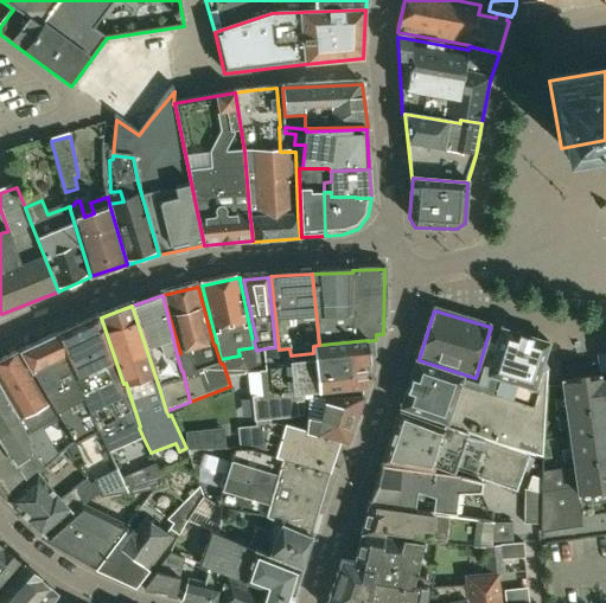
[(139,428),(125,397),(99,319),(56,339),(72,374),(100,434),(109,455),(110,454),(145,441),(139,428)]
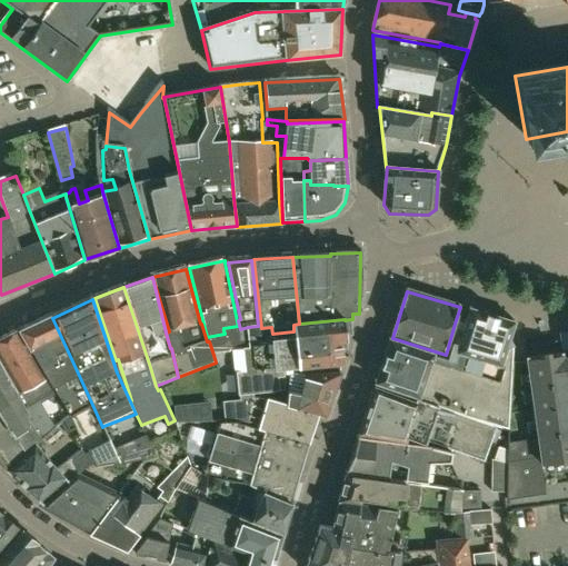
[(510,432),(514,347),(508,346),(515,324),(471,310),(466,327),(455,324),(446,355),(392,338),(391,340),(376,385),(377,385),(430,403),(429,405),(497,427),(510,432)]
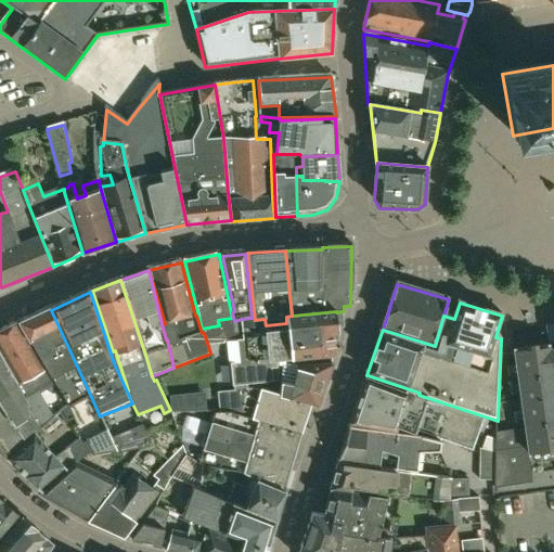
[(100,416),(91,397),(66,343),(51,310),(20,324),(59,393),(62,399),(75,421),(76,420),(94,457),(117,452),(101,415),(100,416)]
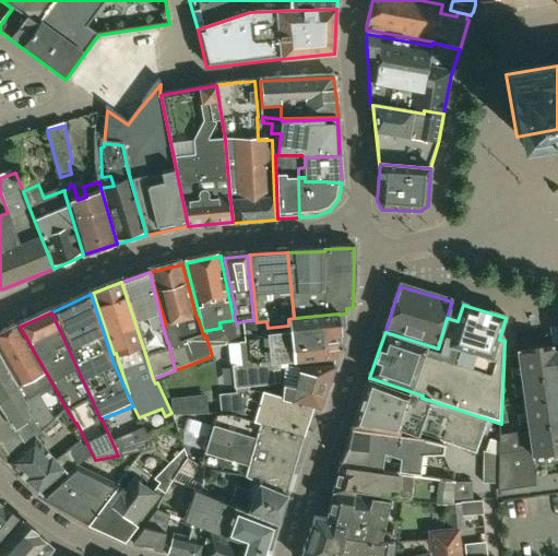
[(336,357),(334,336),(341,335),(340,332),(342,332),(346,328),(345,314),(339,315),(339,314),(294,318),(288,319),(288,326),(268,328),(266,321),(257,322),(244,323),(244,321),(236,323),(220,324),(221,328),(222,331),(205,333),(205,335),(210,349),(232,347),(234,368),(233,368),(236,395),(220,397),(221,415),(232,415),(244,418),(250,389),(279,386),(280,370),(279,371),(279,364),(316,359),(317,368),(335,367),(335,357),(336,357)]
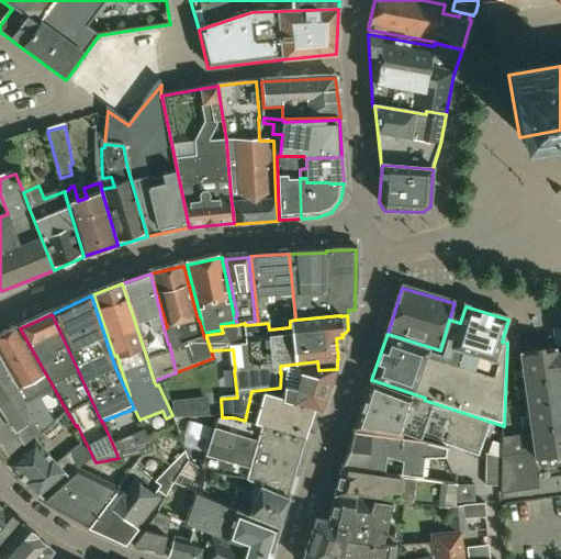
[(76,426),(63,404),(60,405),(19,330),(18,327),(0,336),(0,360),(27,406),(29,420),(43,436),(60,421),(67,432),(76,426)]
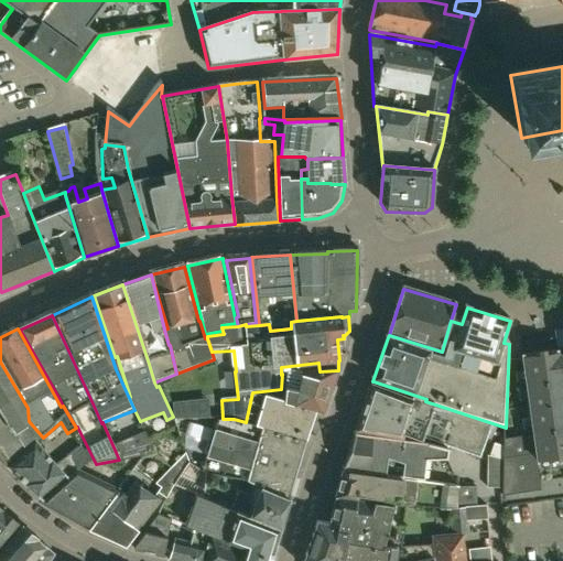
[(556,353),(521,357),(533,438),(505,441),(504,462),(502,491),(502,498),(541,493),(537,462),(562,457),(562,356),(558,357),(556,353)]
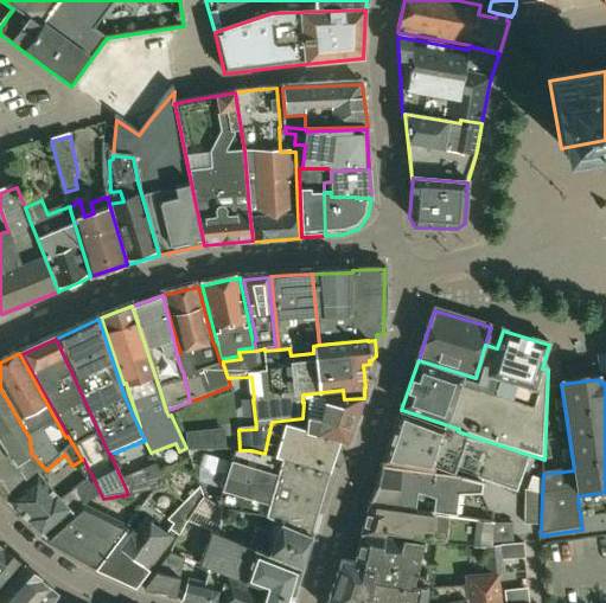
[(30,438),(0,389),(0,493),(8,504),(29,485),(26,482),(39,473),(42,474),(46,470),(31,453),(30,438)]
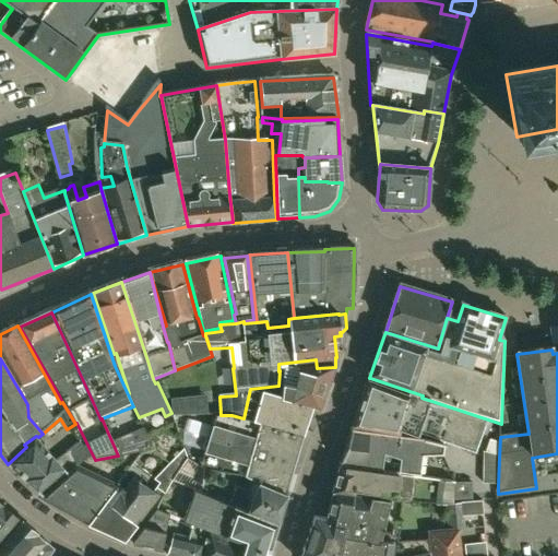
[(313,409),(320,410),(335,367),(317,368),(299,370),(294,369),(283,369),(280,387),(283,387),(281,399),(313,409)]
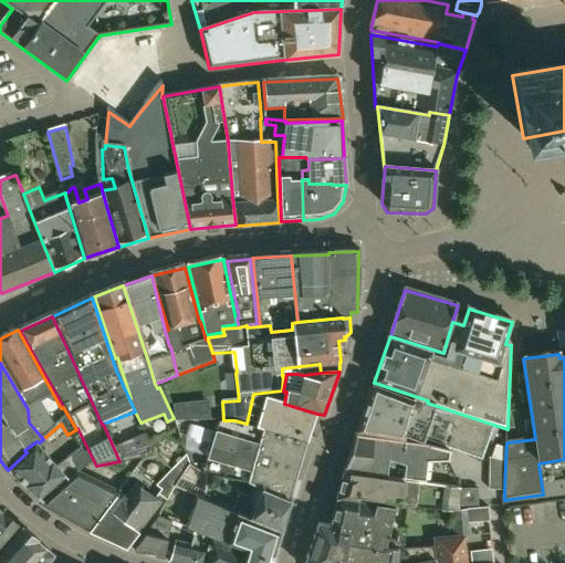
[(483,461),(494,425),(427,403),(428,400),(375,383),(374,387),(373,387),(357,434),(359,434),(358,438),(426,448),(448,452),(448,449),(483,461)]
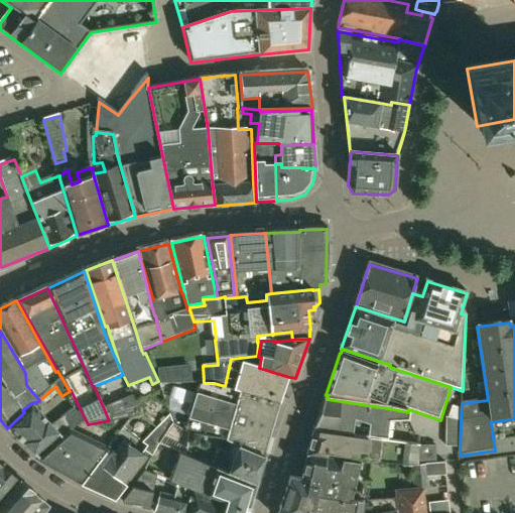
[(280,404),(289,377),(259,368),(240,363),(233,389),(280,404)]
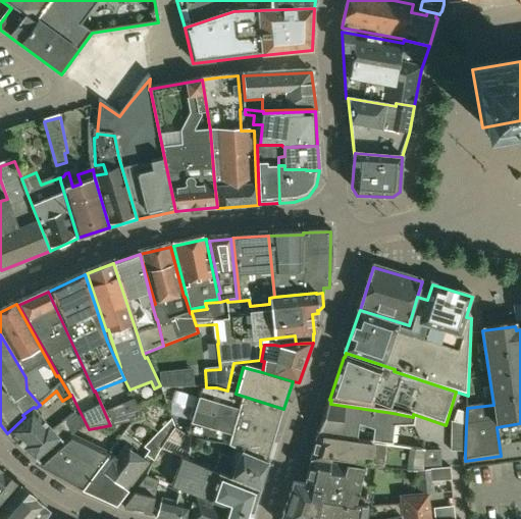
[(267,461),(283,409),(236,394),(227,391),(216,387),(206,387),(203,387),(199,401),(174,393),(171,405),(173,417),(192,423),(188,436),(193,438),(226,444),(267,461)]
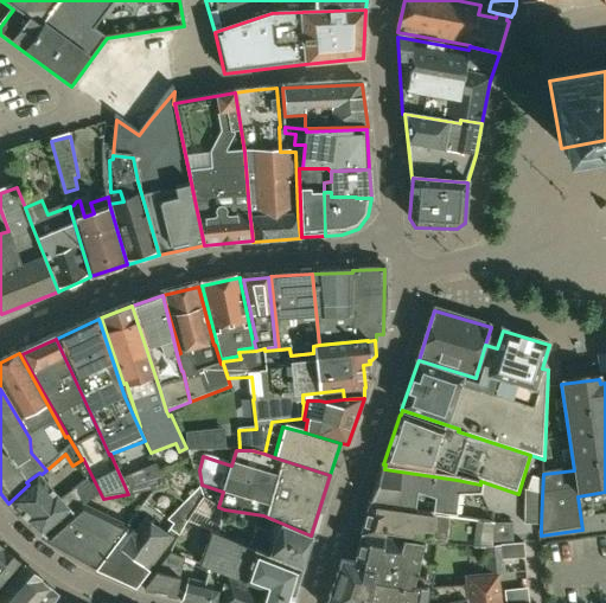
[(166,491),(157,467),(144,473),(152,493),(166,491)]
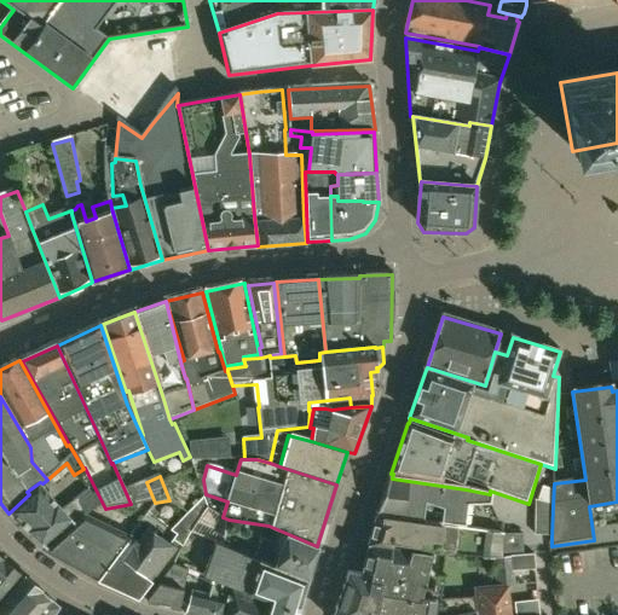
[(466,489),(392,479),(390,477),(376,517),(460,529),(463,504),(489,503),(490,494),(466,489)]
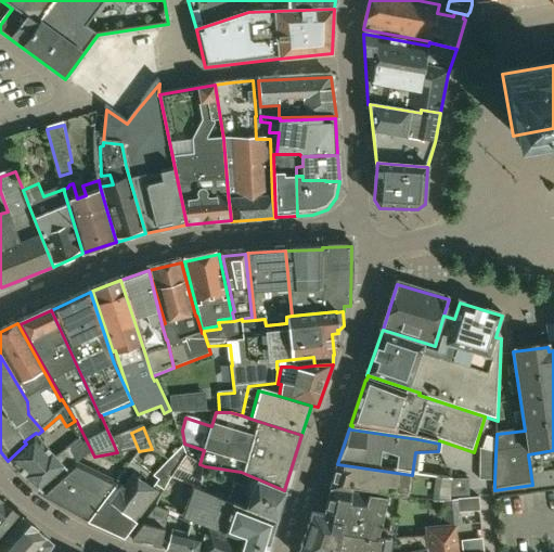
[(41,492),(75,464),(89,454),(80,440),(55,459),(35,436),(26,444),(8,461),(41,492)]
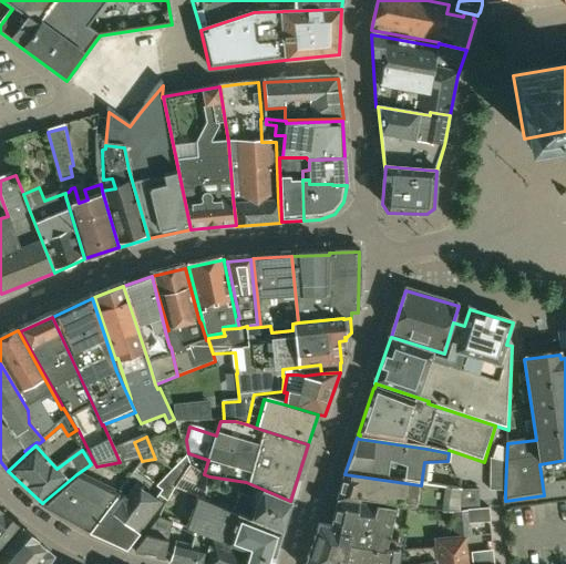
[(175,489),(191,465),(187,458),(157,489),(162,492),(160,498),(168,503),(175,489)]
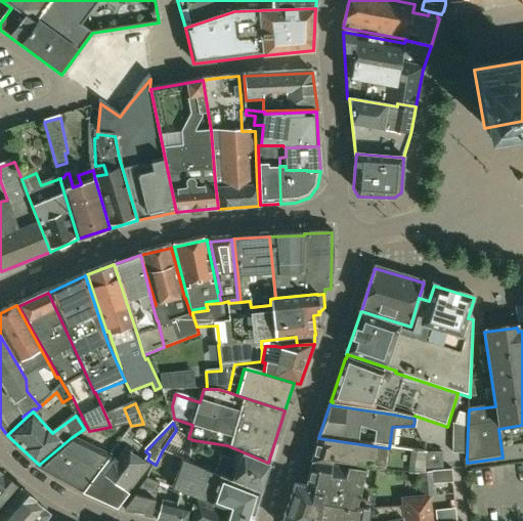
[(467,456),(468,429),(453,425),(452,454),(467,456)]
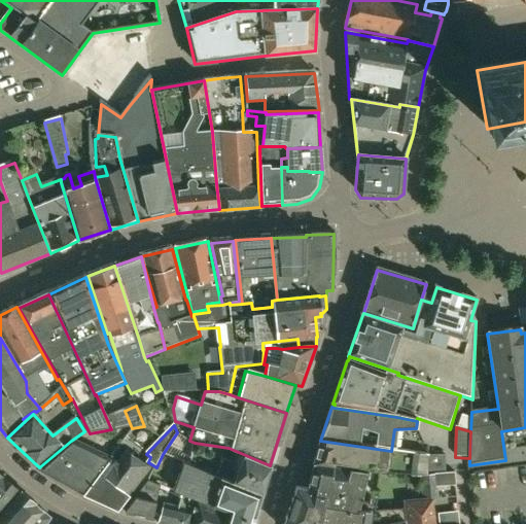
[(195,443),(189,441),(177,432),(163,454),(184,462),(190,465),(195,443)]
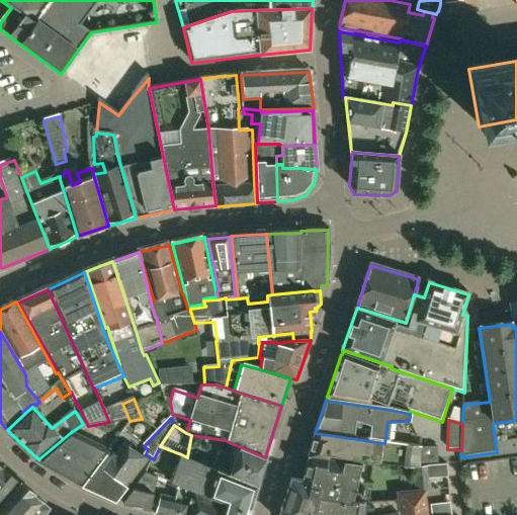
[(81,486),(110,449),(90,440),(70,433),(38,459),(35,461),(81,486)]
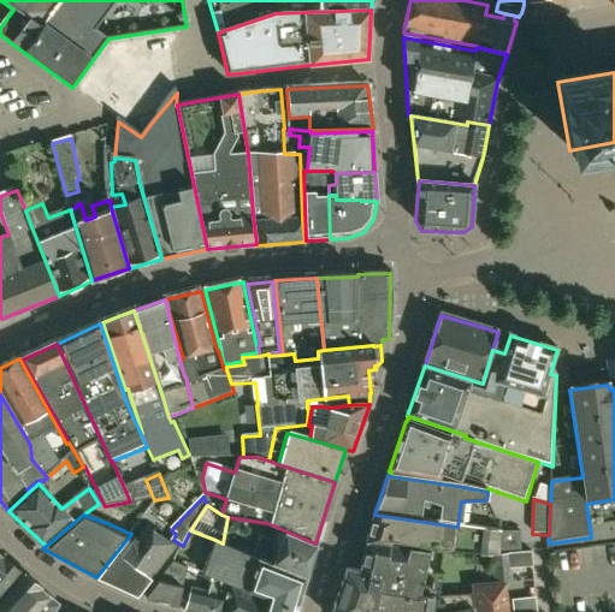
[(498,533),(413,521),(374,516),(365,544),(390,547),(390,540),(451,550),(451,556),(485,558),(492,558),(500,557),(500,553),(498,534),(498,533)]
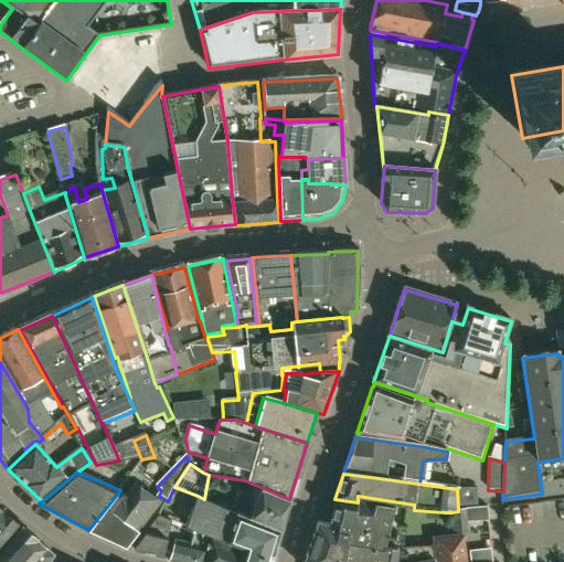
[(126,548),(161,501),(137,485),(127,497),(120,490),(88,530),(126,548)]
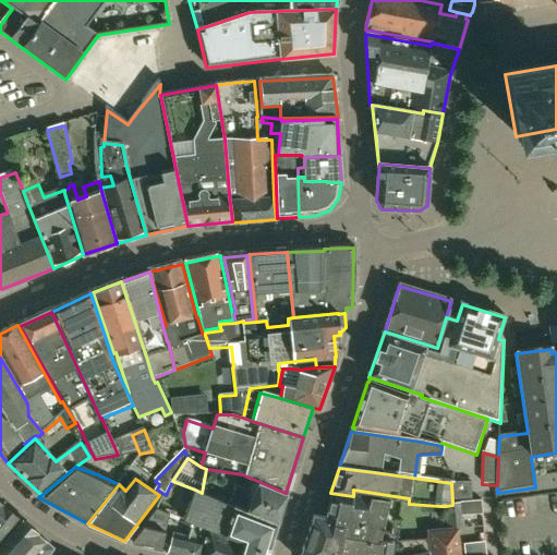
[(277,522),(286,494),(255,482),(250,493),(237,487),(230,504),(277,522)]
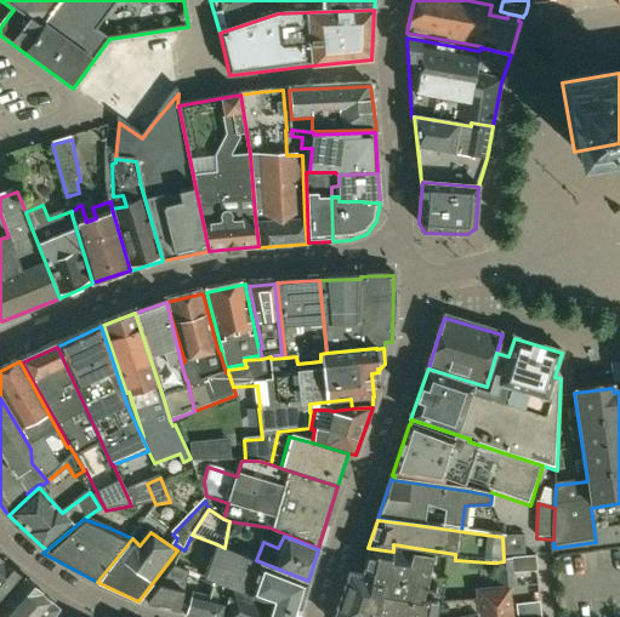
[(522,537),(502,538),(504,558),(523,556),(522,537)]
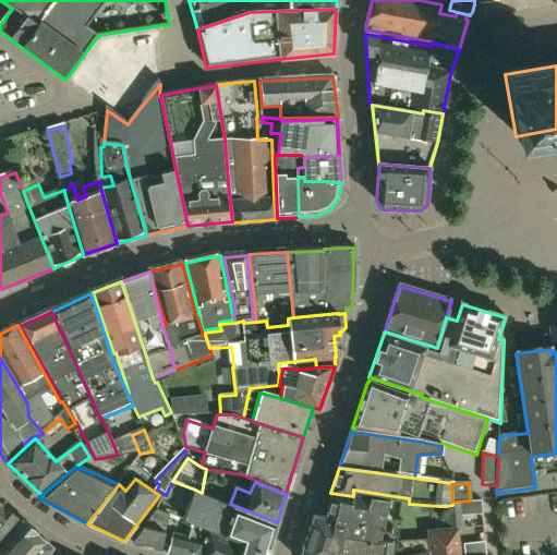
[(277,522),(230,504),(202,493),(195,490),(184,519),(209,528),(268,550),(277,522)]
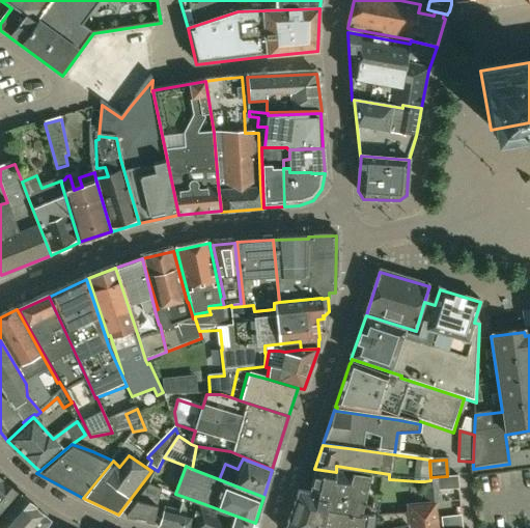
[(411,527),(409,507),(410,507),(409,502),(374,497),(371,516),(362,515),(370,476),(336,472),(314,469),(310,495),(300,492),(286,527),(411,527)]
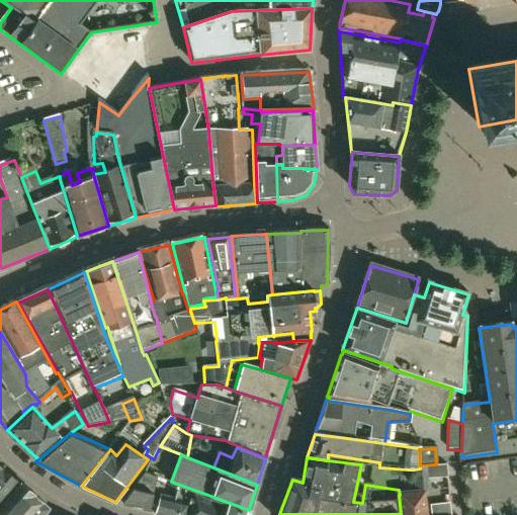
[(428,467),(420,468),(414,469),(417,494),(425,493),(430,492),(429,480),(447,479),(446,465),(428,467)]
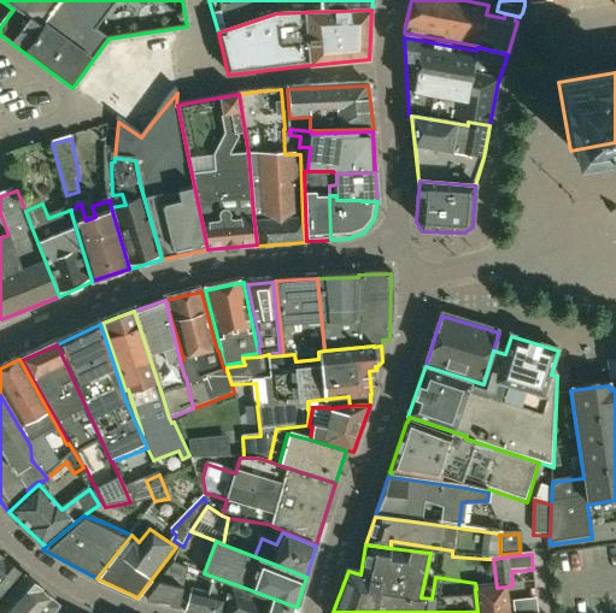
[(0,596),(19,573),(4,560),(0,565),(0,596)]
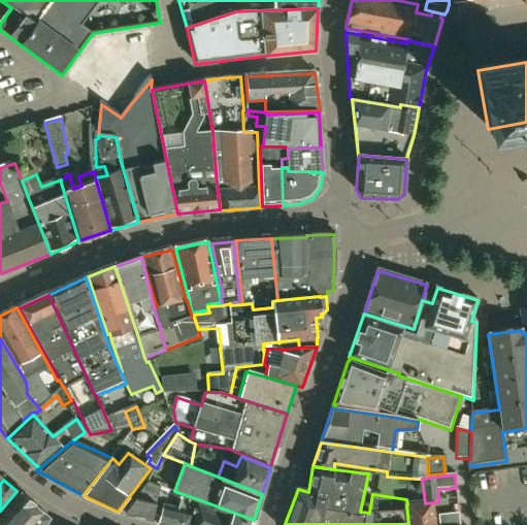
[(161,487),(150,482),(125,513),(154,520),(161,487)]
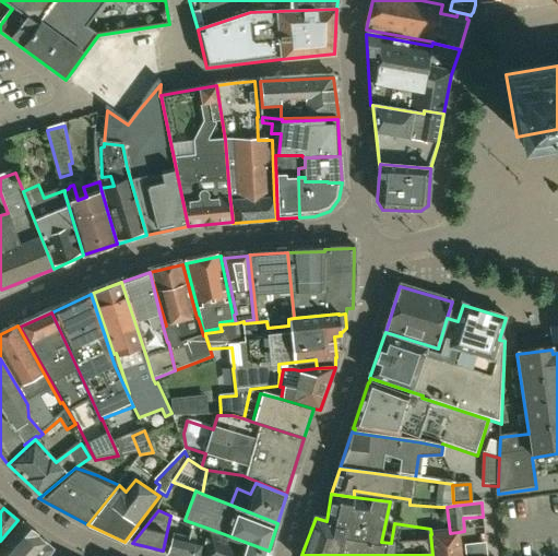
[(52,555),(56,551),(21,523),(0,547),(0,555),(52,555)]
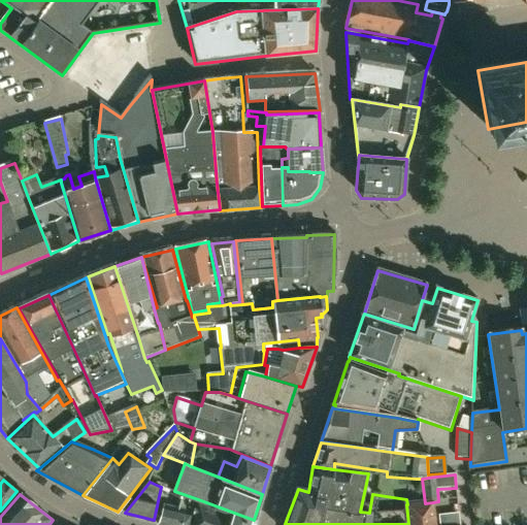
[(252,524),(254,520),(198,499),(194,512),(164,504),(160,521),(159,524),(252,524)]
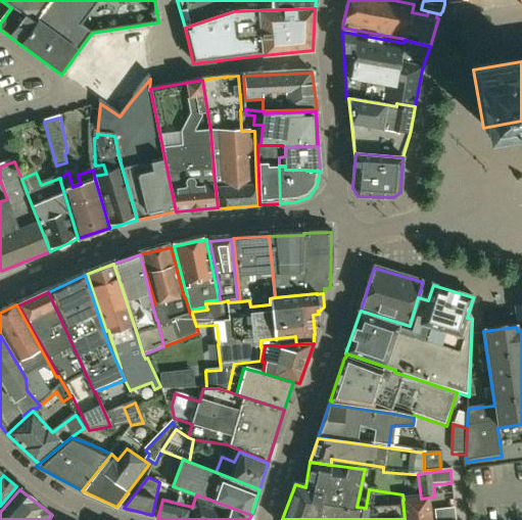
[(432,519),(429,498),(421,499),(404,500),(402,500),(405,519),(432,519)]
